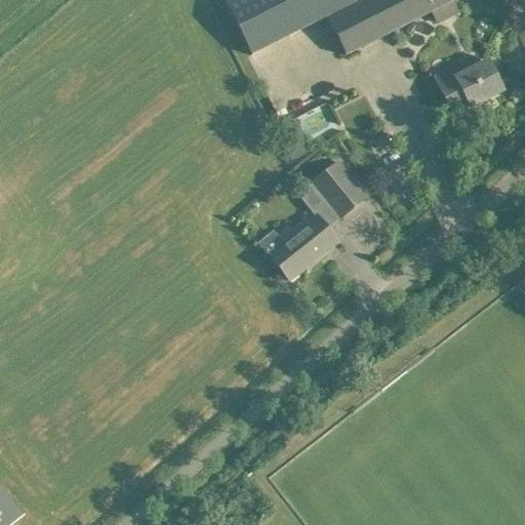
[(455,1),(454,0),(229,0),(224,3),(251,55),(325,17),(346,55),(432,13),(437,24),(458,13),(453,2),(455,1)]
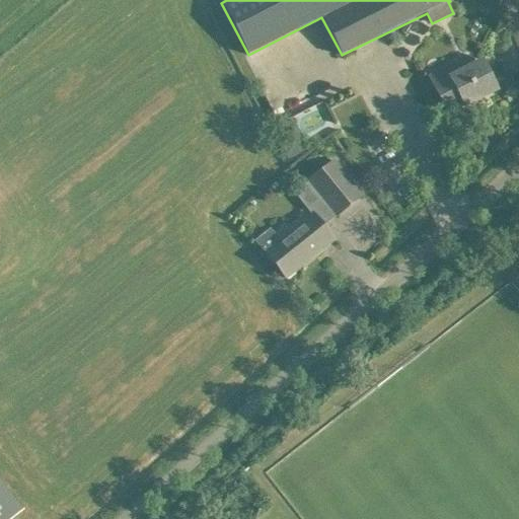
[(482,62),(480,63),(475,65),(471,56),(429,77),(446,112),(463,103),(464,106),(496,90),(482,62)]
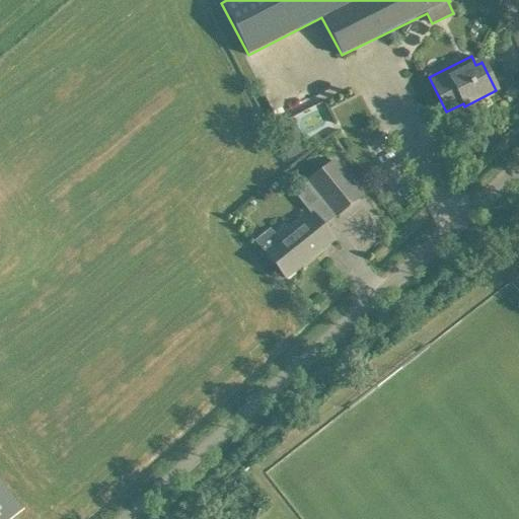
[(292,118),(275,127),(283,141),(279,143),(281,145),(295,138),(301,135),(292,118)]
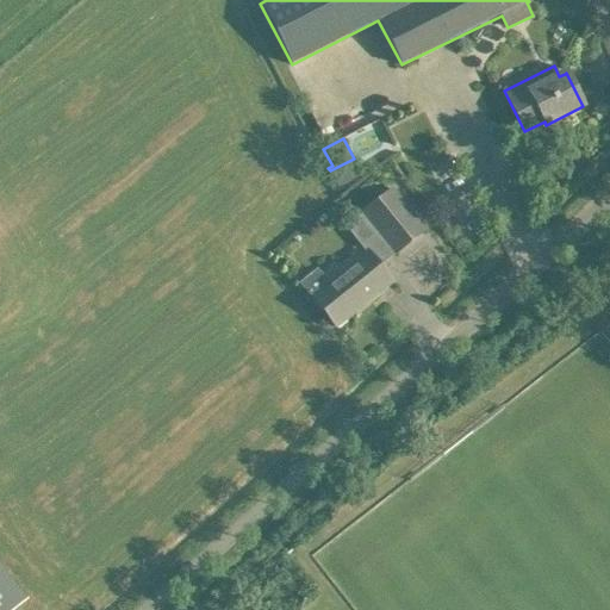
[(361,215),(394,255),(425,230),(393,190),(361,215)]
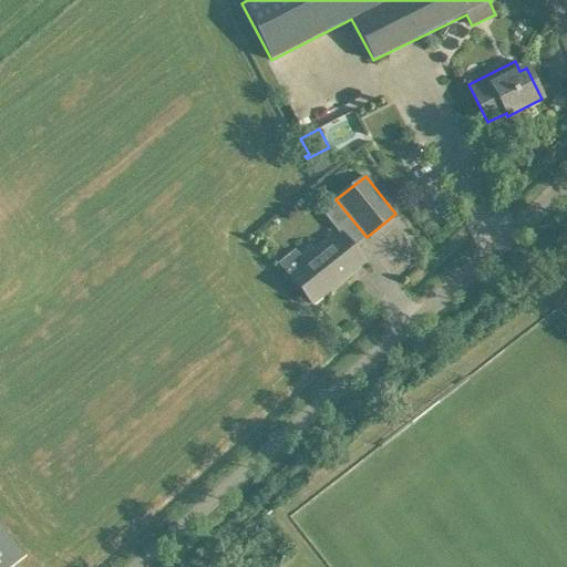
[(363,263),(350,245),(342,236),(306,265),(295,250),(278,263),(312,305),(363,263)]
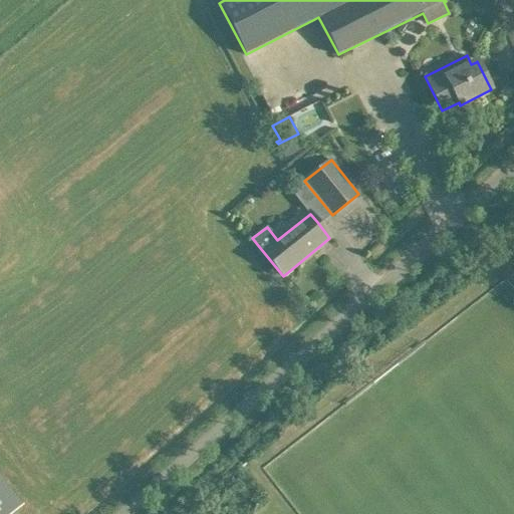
[(0,513),(10,513),(22,505),(0,477),(0,513)]
